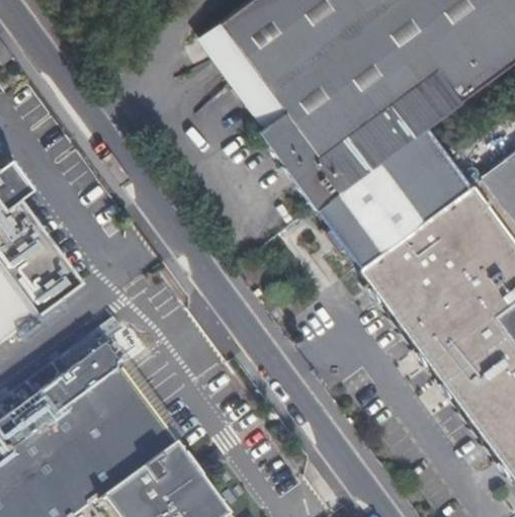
[(260,132),(316,206),(317,206),(391,152),(428,124),(514,59),(514,0),(249,0),(207,30),(215,40),(228,31),(261,78),(249,87),(274,120),(260,132)]
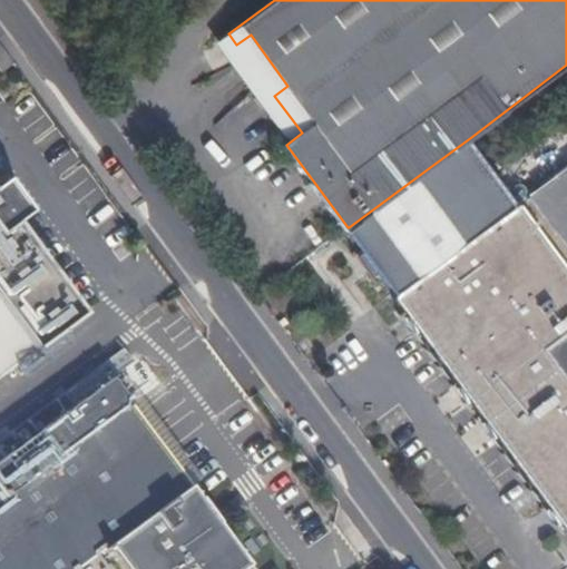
[(236,45),(274,96),(287,86),(251,35),(236,45)]
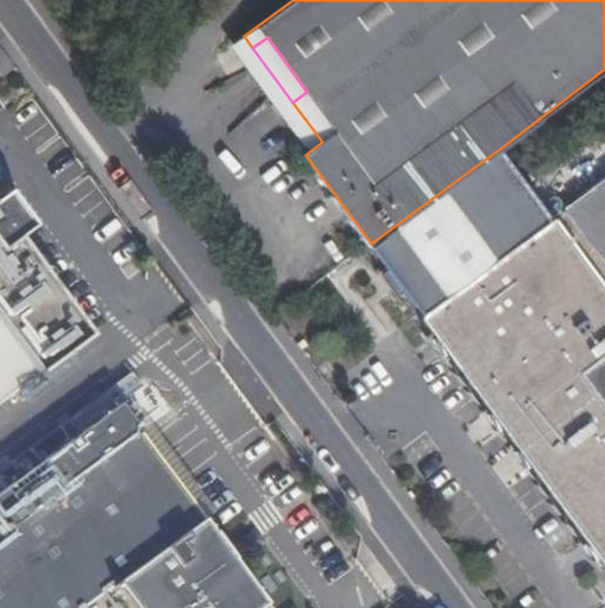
[(473,175),(514,162),(503,146),(459,179),(473,175)]
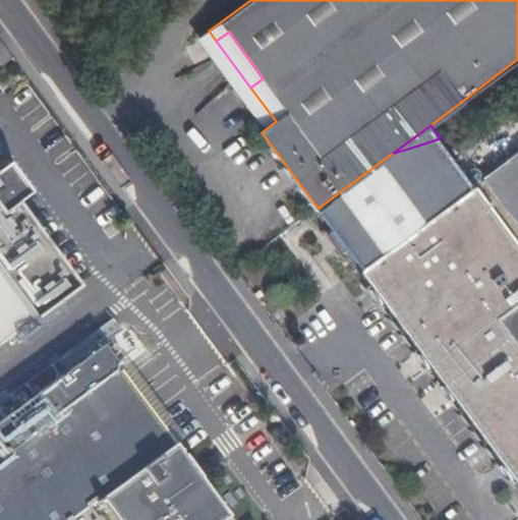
[(448,150),(440,138),(405,150),(393,153),(319,208),(336,231),(448,150)]
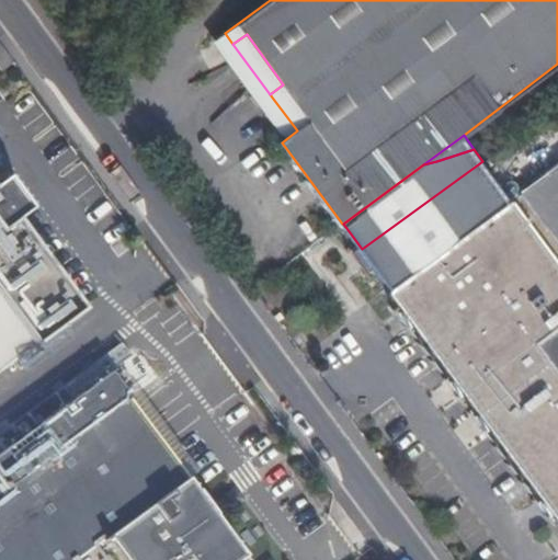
[(511,201),(482,161),(362,249),(391,289),(511,201)]
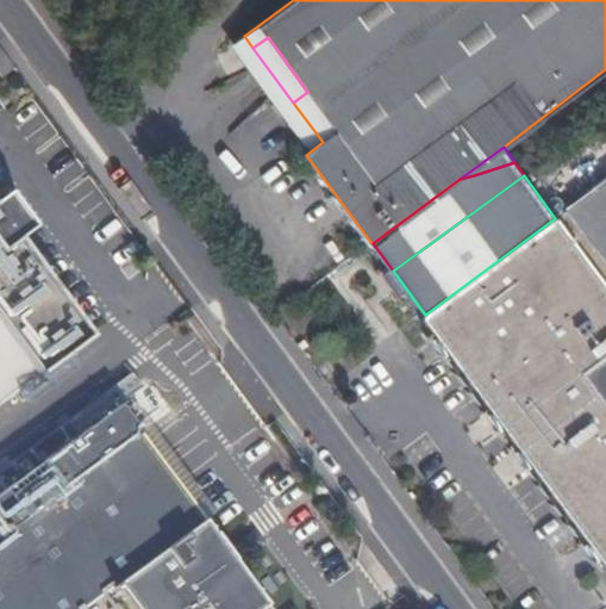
[(605,180),(570,207),(605,255),(605,180)]
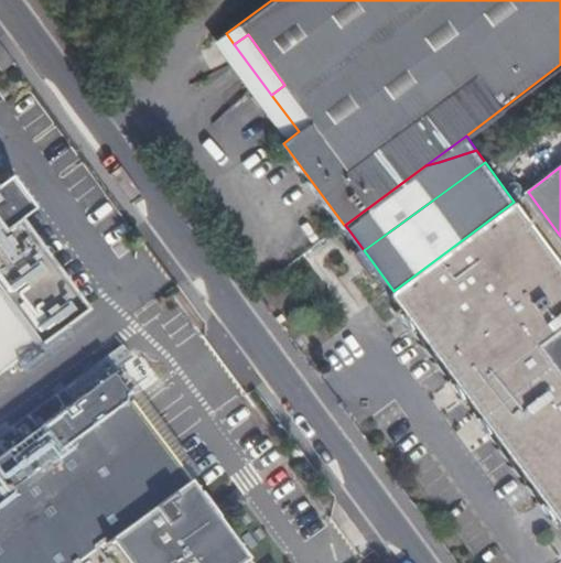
[(560,261),(516,201),(514,202),(394,291),(391,293),(560,523),(560,372),(540,344),(560,327),(560,261)]
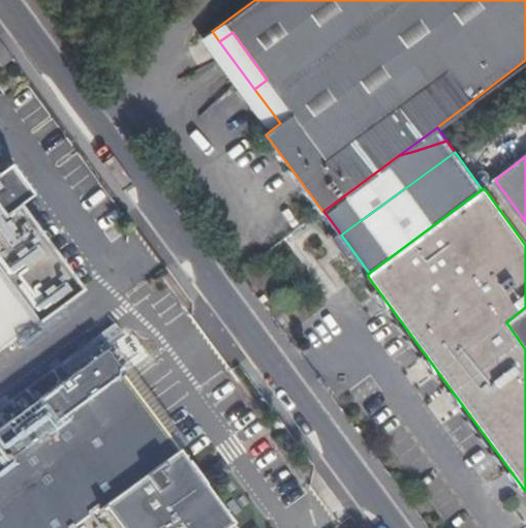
[(0,353),(78,298),(0,192),(0,353)]
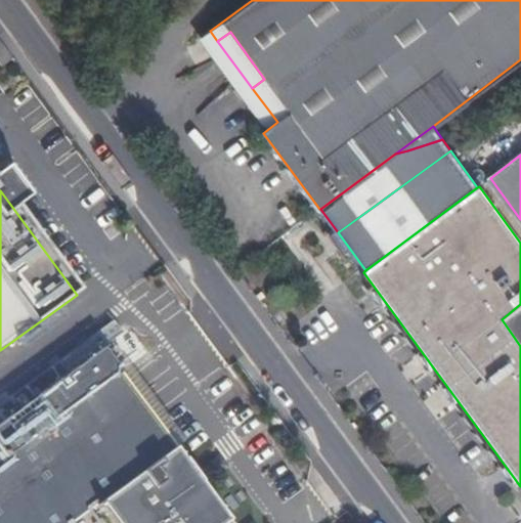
[(520,304),(502,319),(520,346),(520,304)]
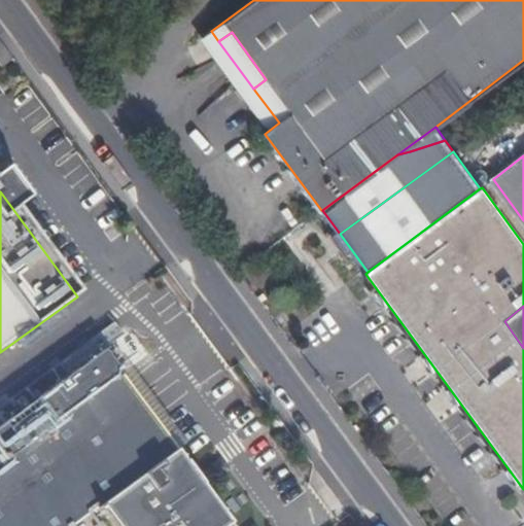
[(0,525),(75,525),(178,451),(104,350),(71,375),(62,362),(27,388),(37,400),(0,426),(0,525)]
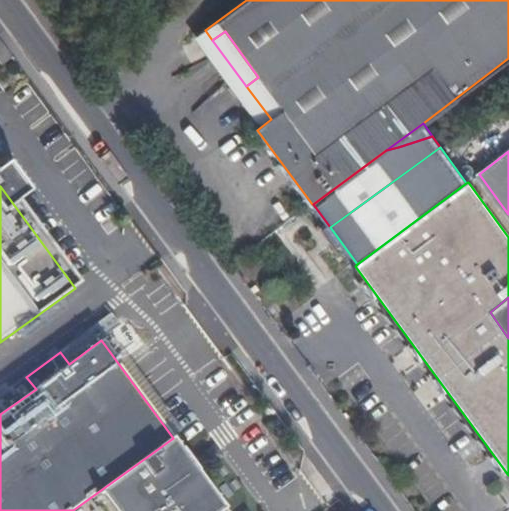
[(227,510),(173,438),(73,510),(227,510)]
